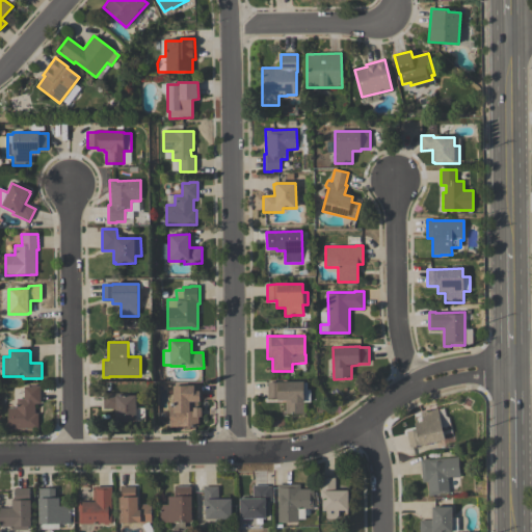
[(286,415),(286,401),(277,401),(277,399),(267,399),(267,383),(277,383),(277,382),(303,382),(304,415),(286,415)]
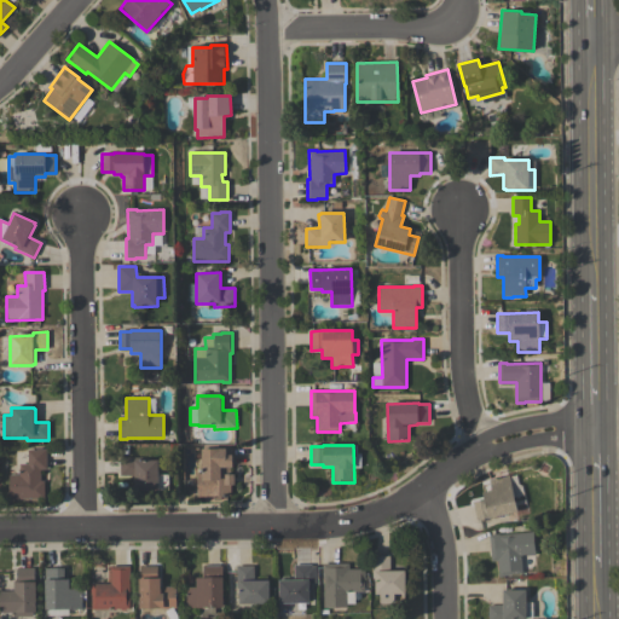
[(203,502),(203,498),(196,498),(196,474),(201,474),(201,450),(204,450),(204,446),(218,446),(218,449),(232,449),(232,457),(233,457),(233,464),(232,464),(232,468),(230,468),(230,475),(233,475),(233,486),(231,486),(231,497),(224,497),(224,502),(203,502)]
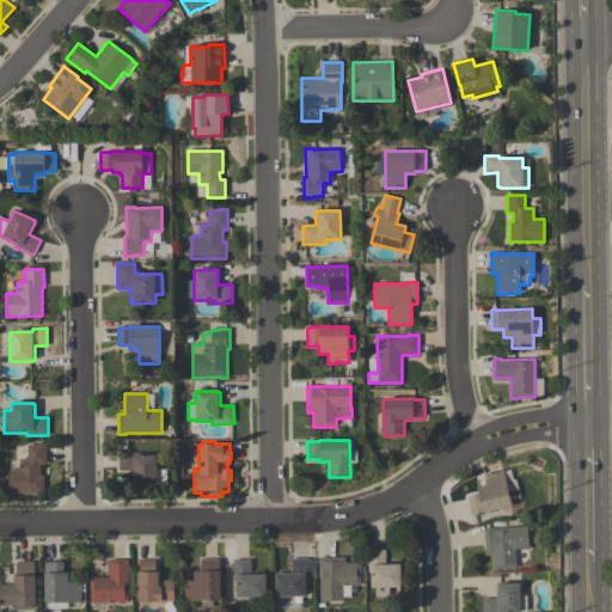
[(44,494),(8,495),(8,470),(19,470),(19,459),(28,459),(28,446),(36,446),(36,445),(46,445),(47,465),(41,465),(41,476),(44,476),(44,494)]
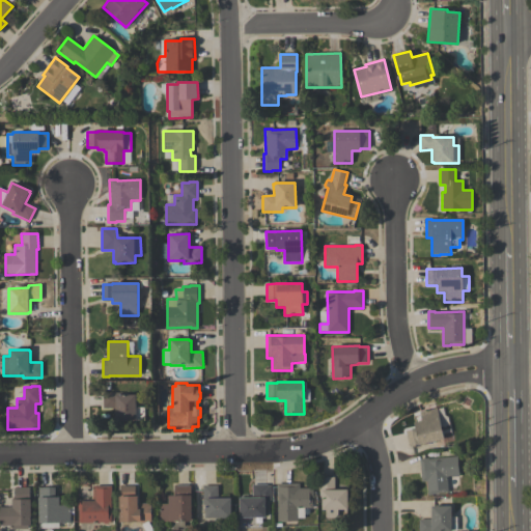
[(104,409),(104,393),(116,393),(116,396),(136,396),(136,408),(145,408),(145,421),(116,421),(116,409),(104,409)]
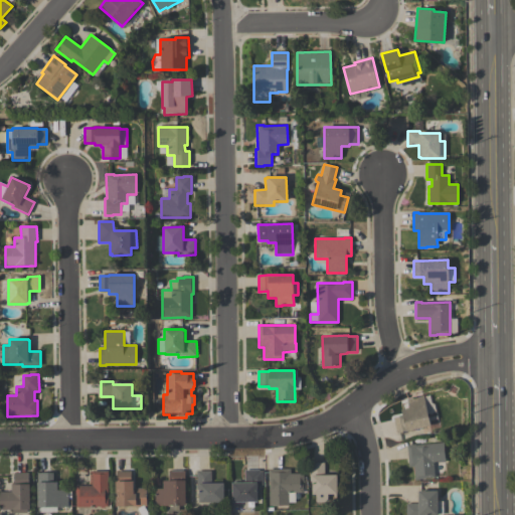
[(393,418),(402,416),(400,410),(408,408),(406,399),(411,398),(422,396),(431,426),(405,433),(405,432),(396,434),(393,418)]
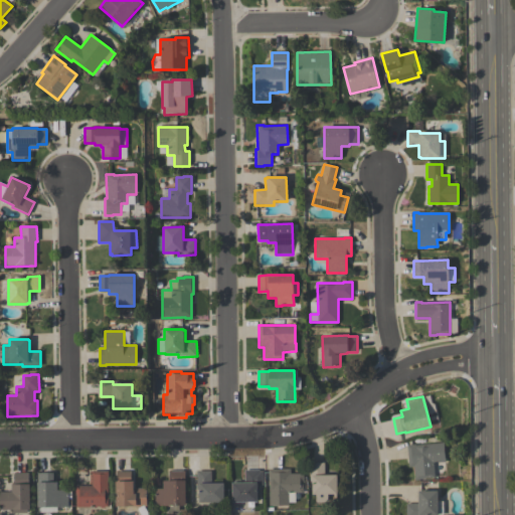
[(435,478),(422,479),(422,480),(414,480),(413,467),(408,468),(406,446),(415,445),(415,446),(444,443),(445,463),(434,464),(435,478)]
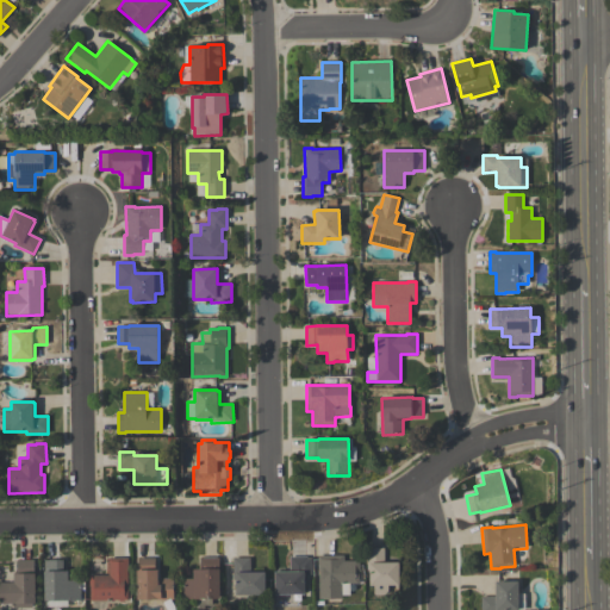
[(398,564),(400,564),(400,586),(388,586),(388,595),(374,595),(374,586),(371,586),(371,571),(367,571),(367,548),(384,548),(384,561),(398,561),(398,564)]
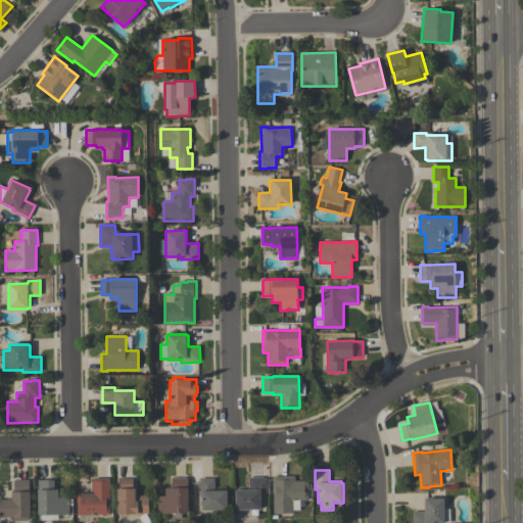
[(307,501),(300,501),(300,511),(293,511),(293,514),(274,514),(273,485),(272,477),(295,476),(295,481),(308,481),(308,489),(307,489),(307,501)]
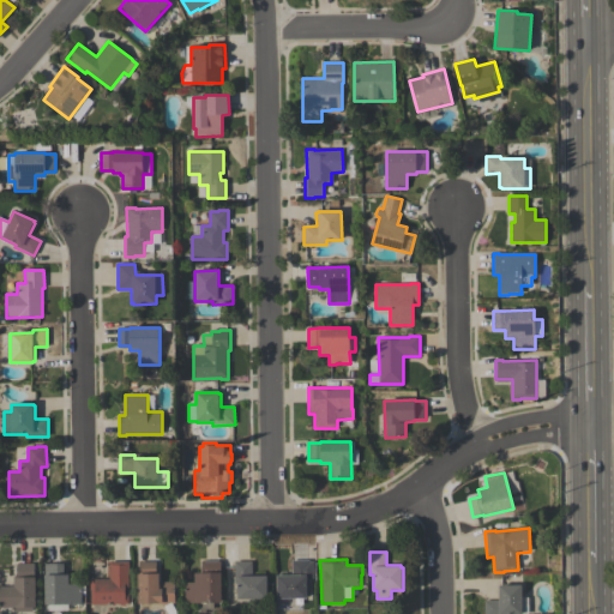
[(292,561),(309,560),(309,563),(314,561),(314,579),(307,579),(307,600),(277,601),(277,576),(278,576),(278,575),(292,573),(292,561)]
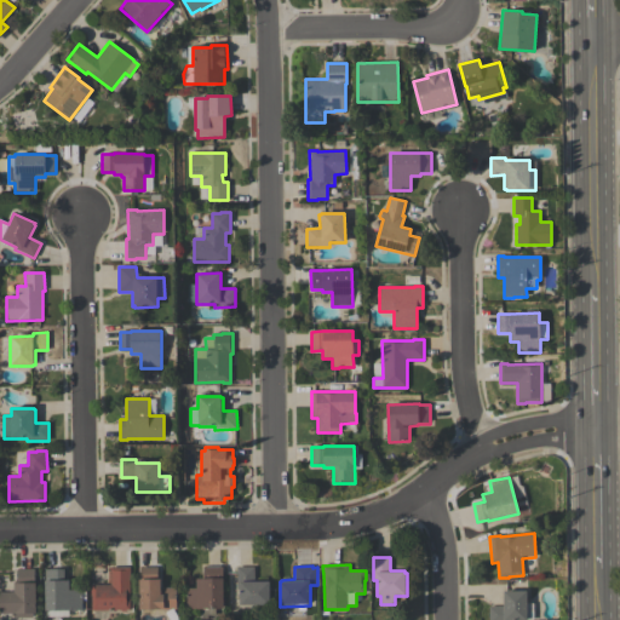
[(91,612),(91,596),(90,596),(90,585),(110,585),(110,568),(130,568),(130,578),(130,610),(126,610),(126,612),(121,612),(121,610),(91,612)]
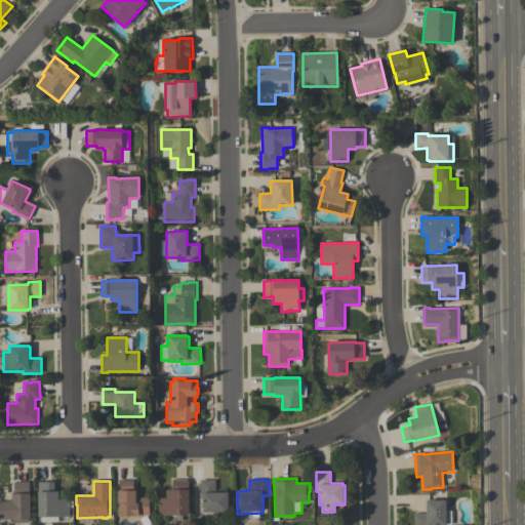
[(133,481),(133,491),(136,491),(136,498),(150,498),(150,517),(118,517),(118,491),(118,481),(133,481)]
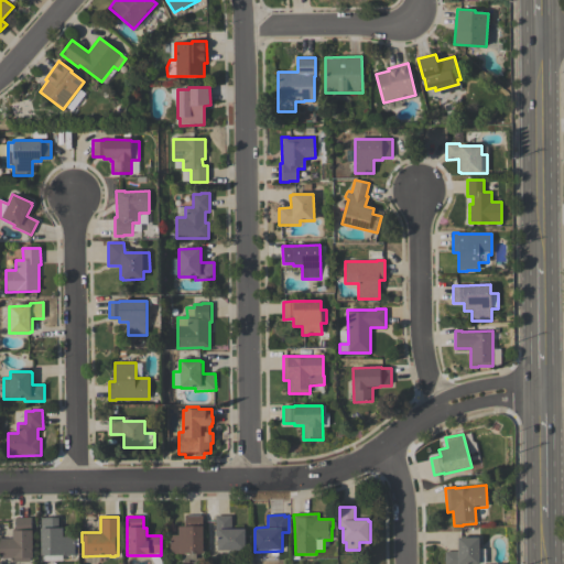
[(169,554),(169,535),(179,535),(179,527),(185,527),(185,517),(203,517),(204,554),(169,554)]
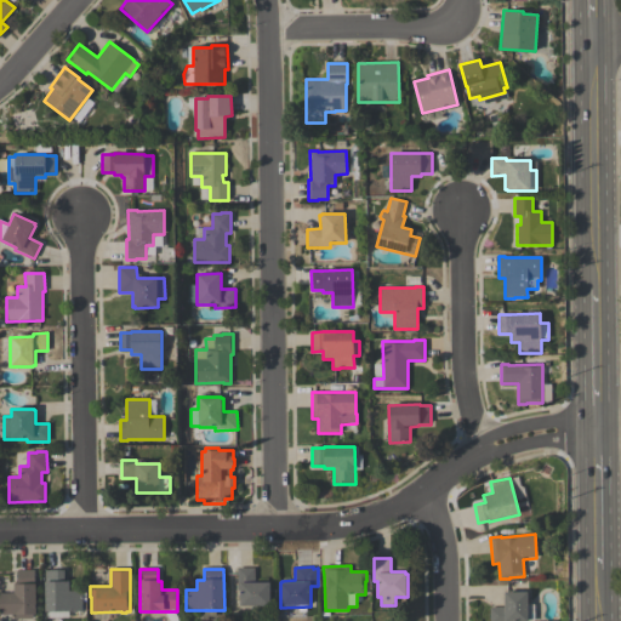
[(271,607),(240,607),(240,591),(237,591),(237,569),(255,569),(255,581),(268,581),(268,584),(271,584),(271,607)]
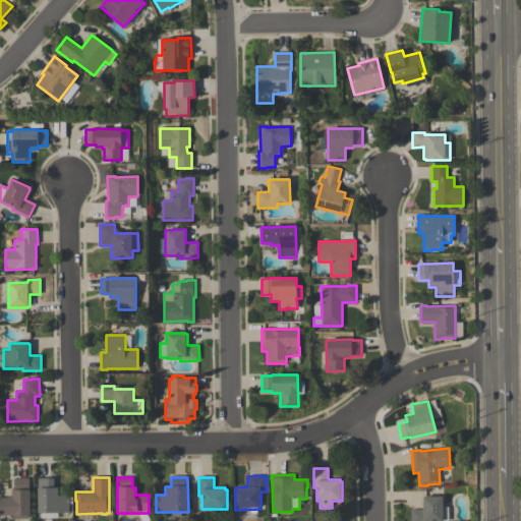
[(0,499),(11,499),(11,490),(14,490),(14,478),(29,478),(29,490),(31,490),(31,516),(29,516),(29,519),(14,519),(14,516),(0,516),(0,499)]
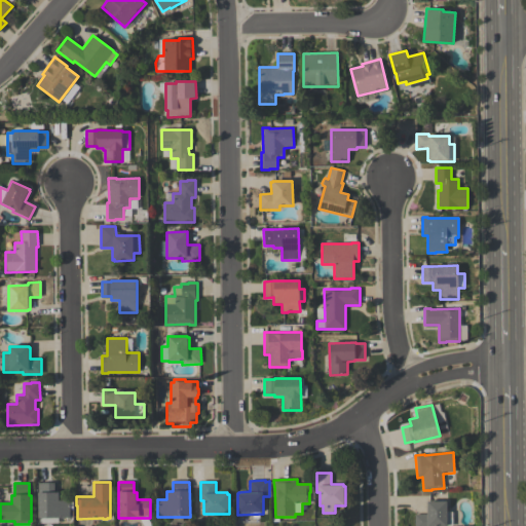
[(69,501),(70,518),(58,519),(59,523),(40,524),(40,518),(39,518),(38,484),(54,483),(55,493),(59,493),(59,501),(69,501)]
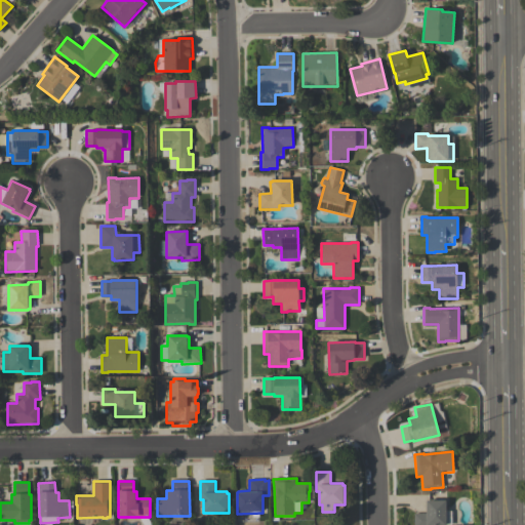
[(413,524),(413,514),(426,514),(426,500),(446,500),(446,524),(413,524)]
